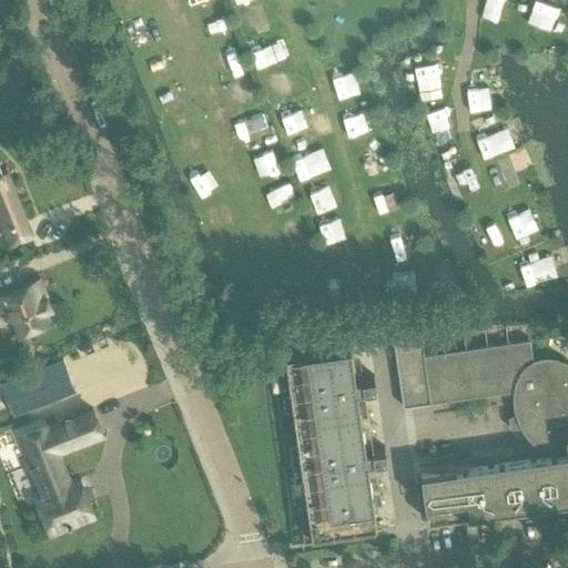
[(0,223),(9,245),(31,236),(10,183),(7,184),(0,169),(0,223)]
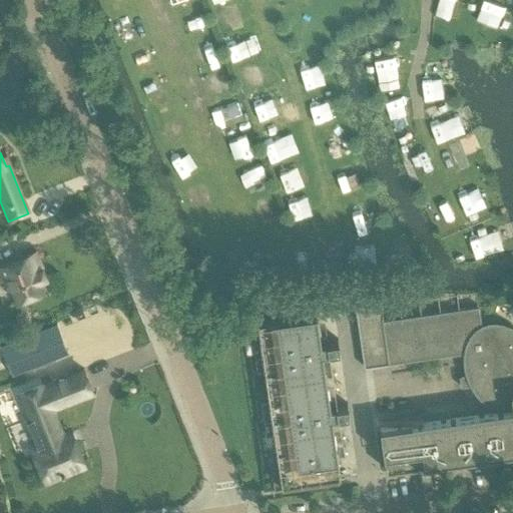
[(43,266),(37,250),(0,266),(0,281),(7,279),(16,303),(43,291),(40,282),(49,278),(43,266)]
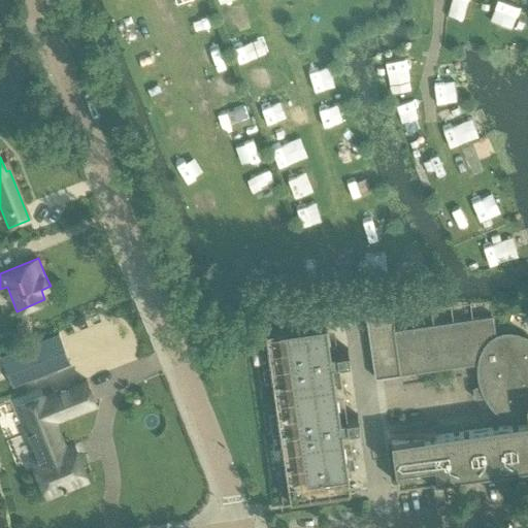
[(527,336),(524,334),(518,332),(510,331),(496,334),(495,329),(493,315),(394,329),(393,326),(390,327),(394,356),(372,359),(375,378),(424,371),(424,370),(421,370),(420,366),(477,358),(479,362),(475,363),(475,364),(477,364),(477,372),(477,380),(480,386),(472,389),(473,390),(474,399),(485,398),(486,400),(490,406),(495,411),(501,416),(507,420),(515,422),(515,423),(435,434),(434,428),(390,434),(392,448),(397,485),(519,467),(519,469),(527,468),(527,336)]
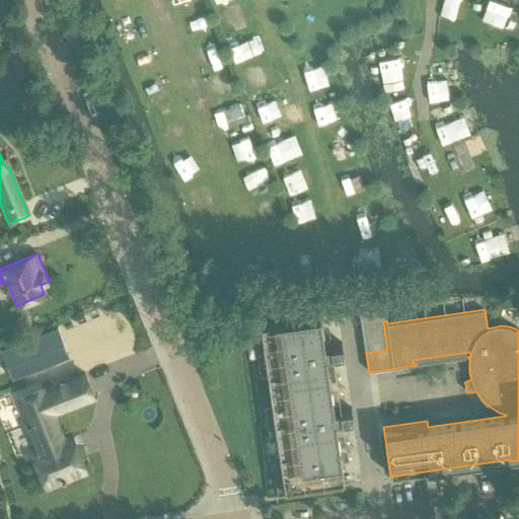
[(331,341),(324,342),(321,317),(261,326),(285,492),(321,486),(322,488),(332,486),(332,485),(349,483),(349,480),(351,480),(350,476),(344,477),(337,427),(344,426),(343,421),(353,419),(352,409),(341,411),(341,405),(334,406),(327,362),(334,361),(334,356),(344,354),(343,344),(331,346),(331,341)]
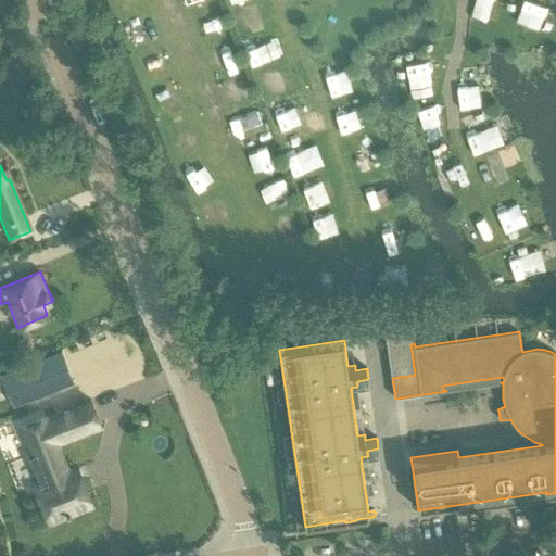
[(388,348),(392,378),(415,375),(411,344),(388,348)]
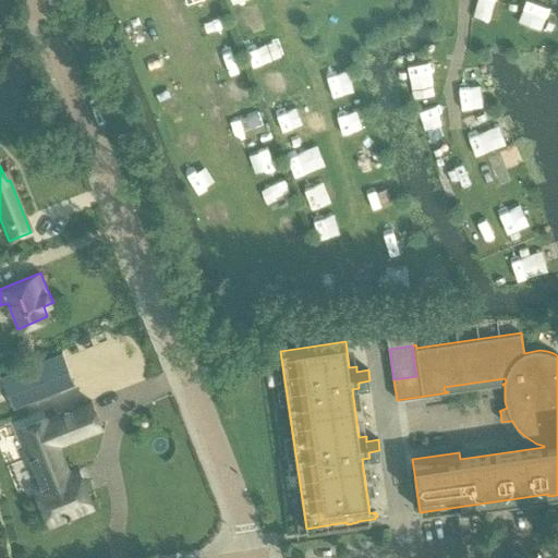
[(75,384),(62,352),(0,377),(13,409),(75,384)]
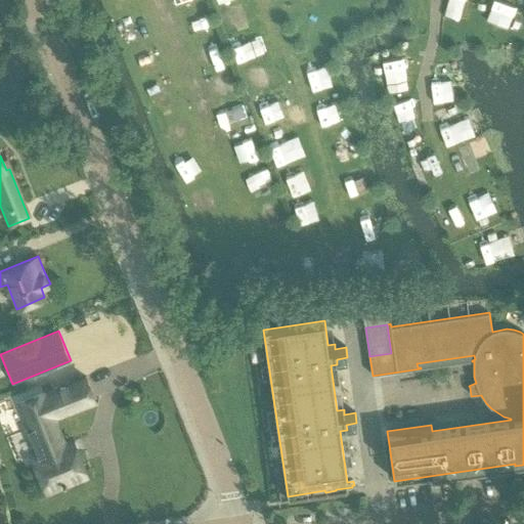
[(43,392),(20,401),(32,428),(27,430),(38,455),(33,457),(47,491),(86,476),(72,441),(63,444),(52,417),(94,399),(85,377),(44,394),(43,392)]
